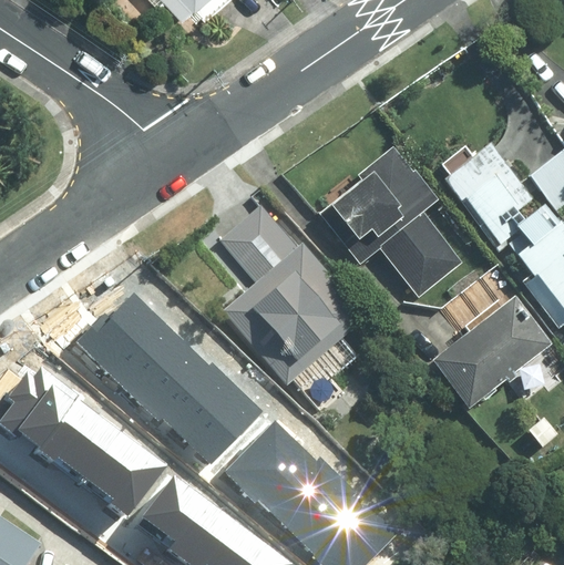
[(532,196),(492,143),(474,157),(464,144),(443,161),(451,173),(444,178),(498,248),(520,232),(508,214),(532,196)]
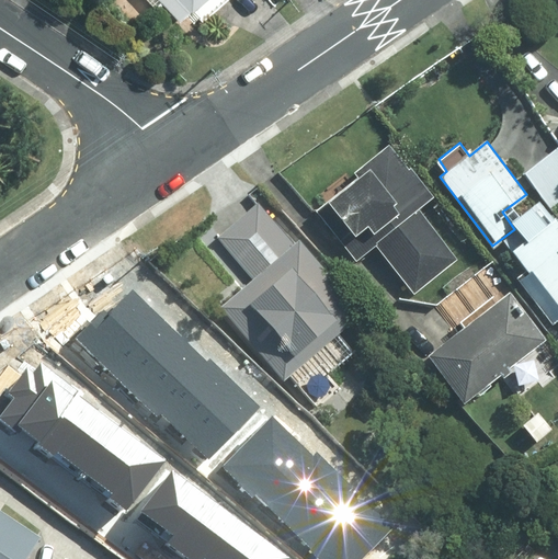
[(316,208),(355,261),(375,244),(413,294),(457,258),(420,209),(434,195),(412,166),(409,168),(390,143),(354,171),(357,175),(316,208)]
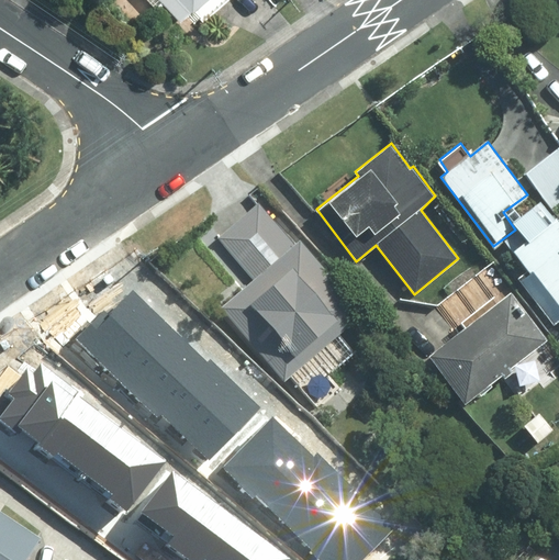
[(558,201),(558,147),(524,171),(549,209),(558,201)]
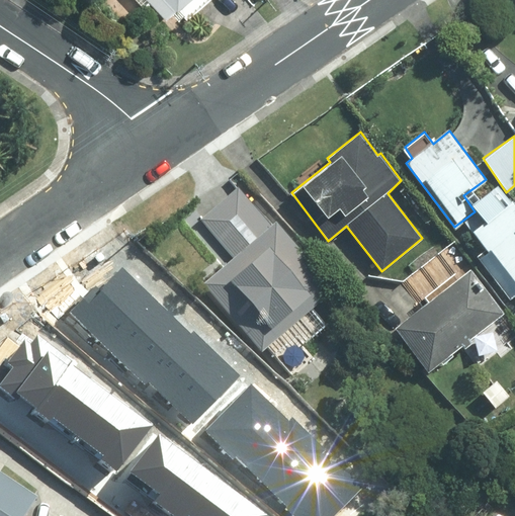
[(512,201),(499,184),(474,204),(487,221),(475,232),(490,252),(480,258),(510,297),(514,293),(514,201),(514,200),(512,201)]
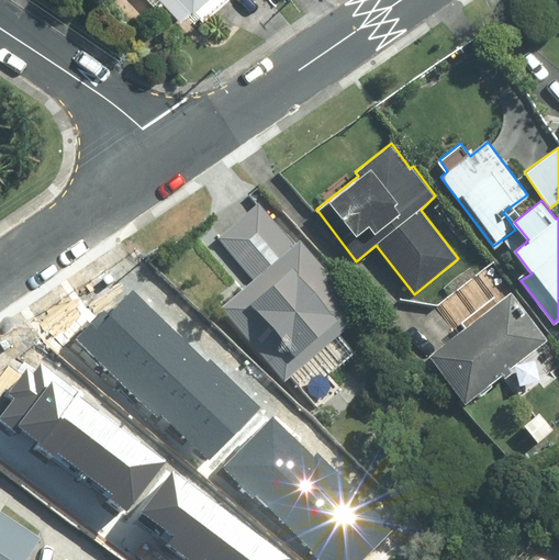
[(295,245),(258,202),(215,236),(254,279),(221,306),(284,381),(365,313),(302,239),(295,245)]
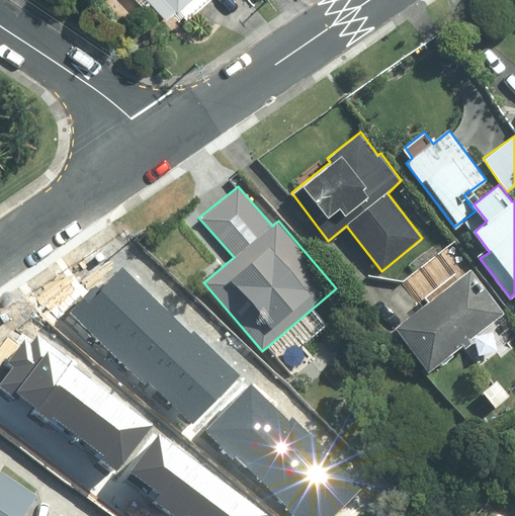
[(119,260),(72,309),(95,332),(143,282),(119,260)]
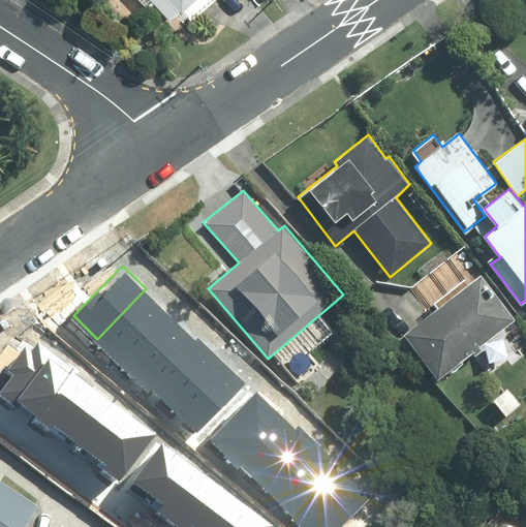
[(515,318),(481,275),(405,335),(439,377),(472,351),(475,354),(483,348),(481,345),(515,318)]
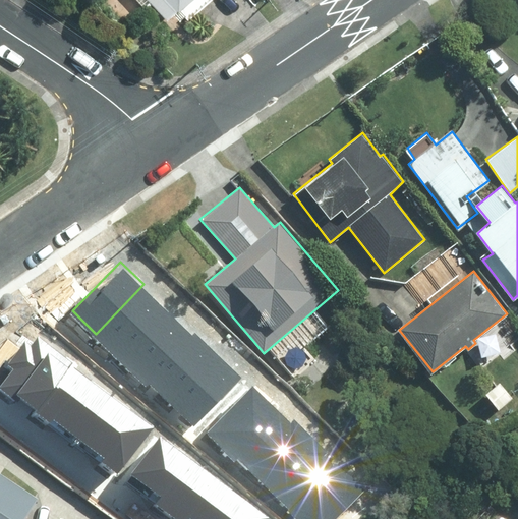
[(144,284),(96,334),(119,356),(167,307),(144,284)]
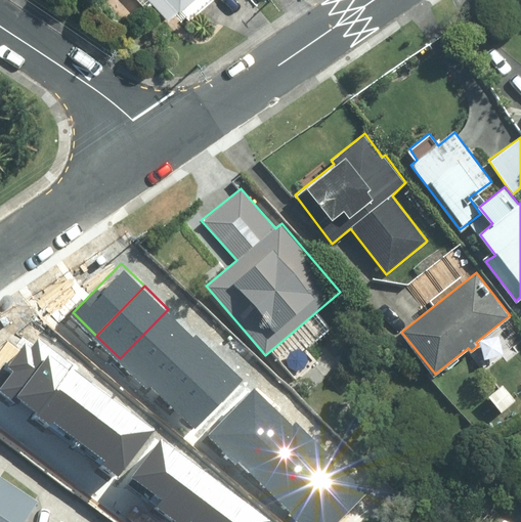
[(168,309),(120,358),(143,381),(191,332),(168,309)]
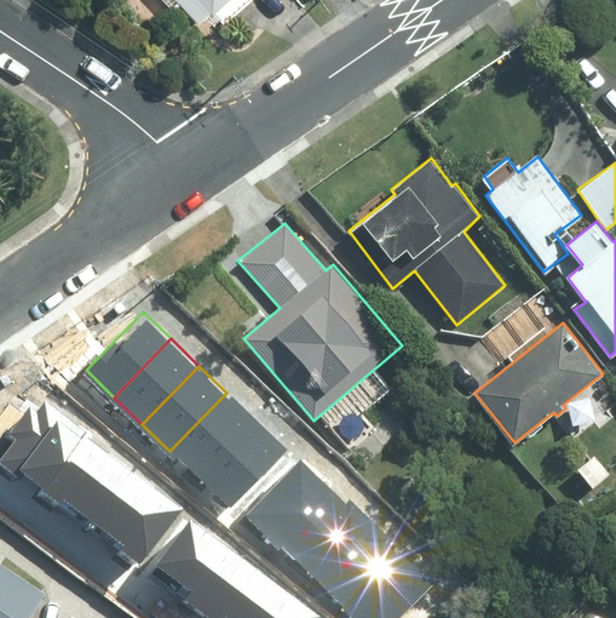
[(226,393),(170,451),(196,478),(254,419),(226,393)]
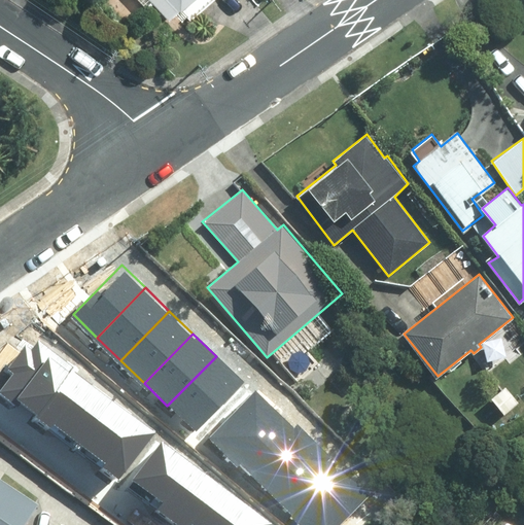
[(0,388),(32,412),(65,368),(30,342),(25,349),(18,344),(1,365),(9,371),(0,382),(0,388)]
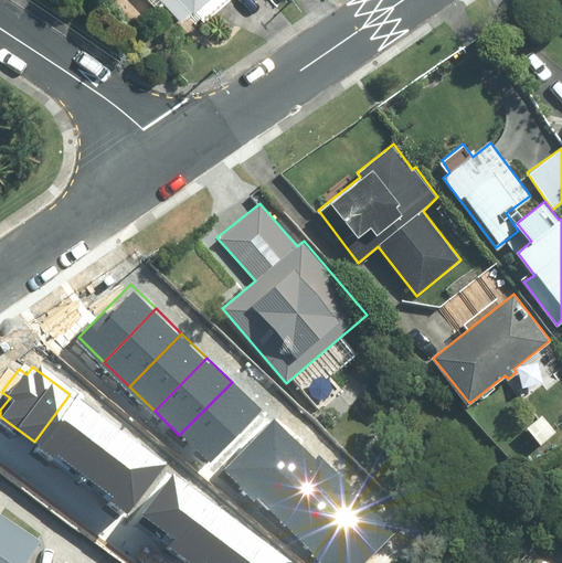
[(232,382),(179,435),(204,460),(257,406),(232,382)]
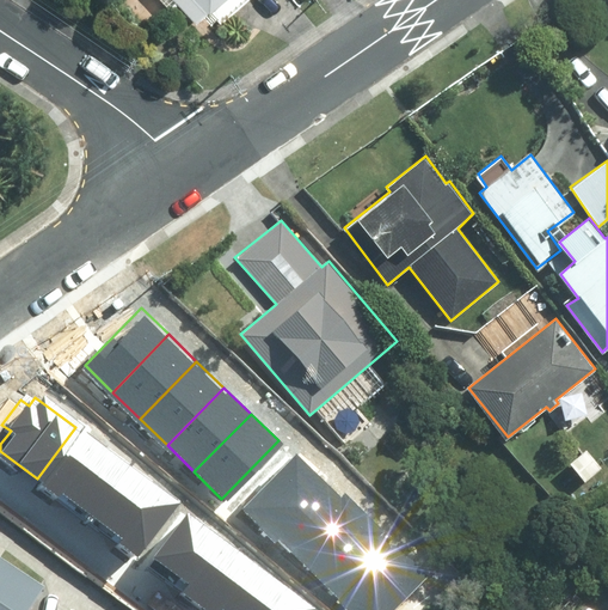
[(37,479),(87,516),(126,464),(75,427),(37,479)]
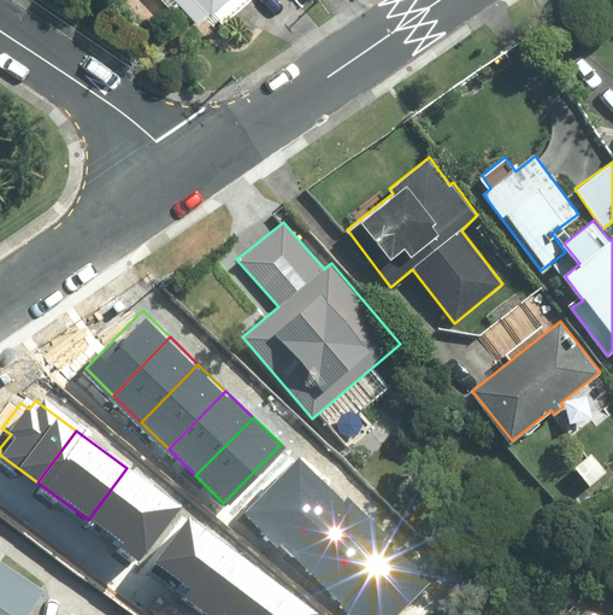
[(589,447),(570,462),(587,485),(606,470),(589,447)]
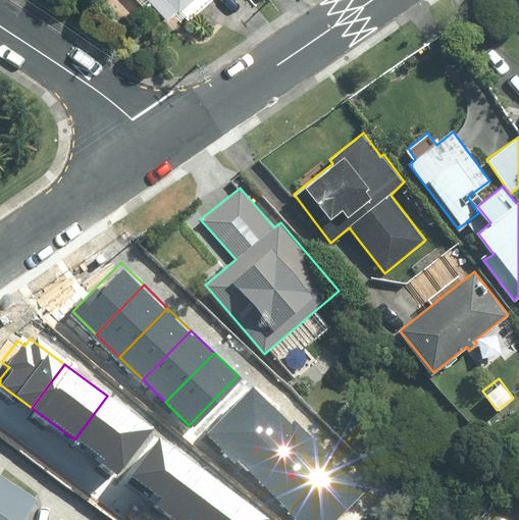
[(251,384),(203,433),(230,460),(278,411),(251,384)]
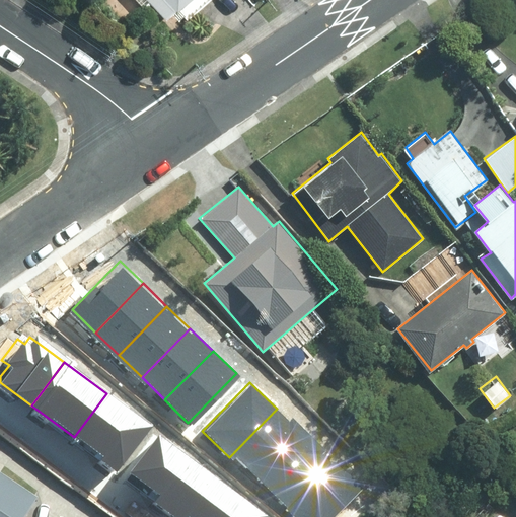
[(74,437),(117,467),(149,424),(106,393),(74,437)]
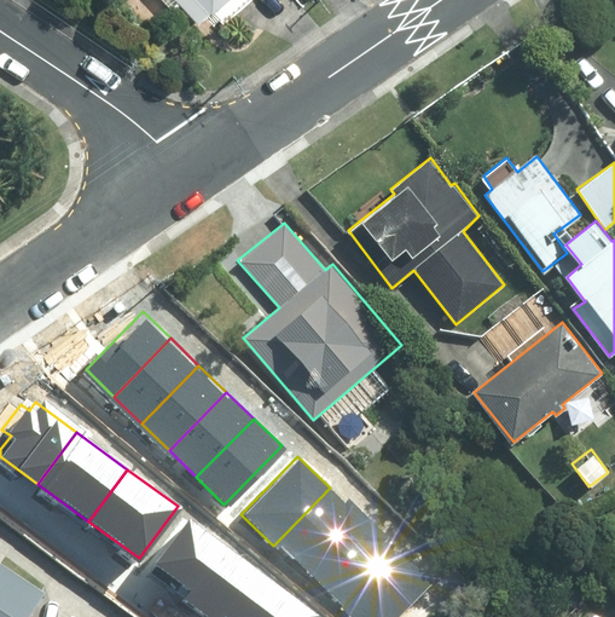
[(330,488),(273,546),(306,577),(363,519),(330,488)]
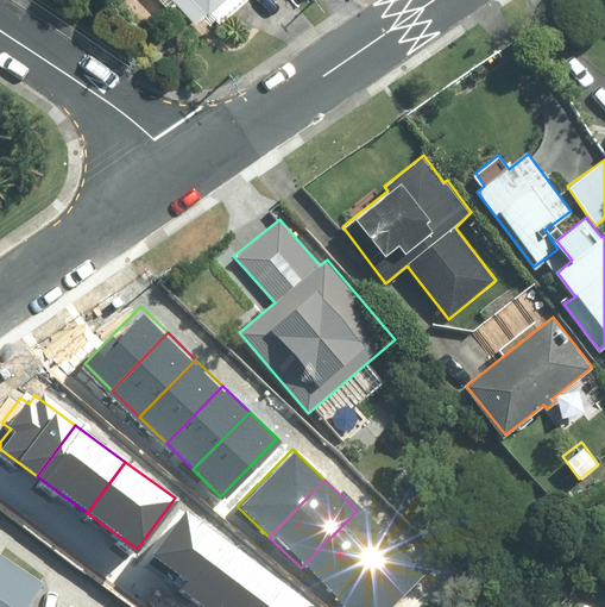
[(233,545),(186,508),(149,557),(196,593),(233,545)]
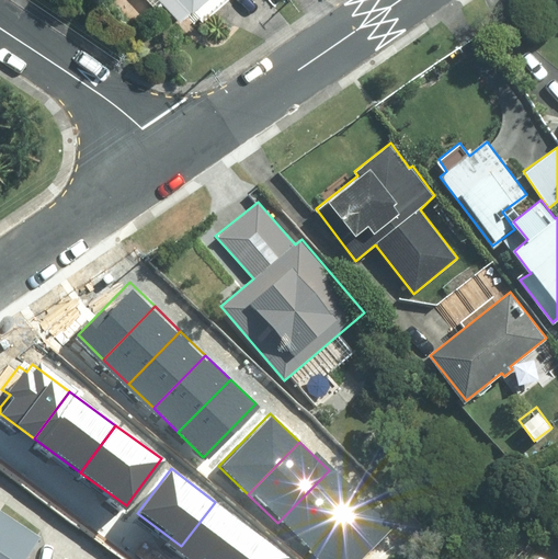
[(329,470),(277,523),(307,551),(357,499),(329,470)]
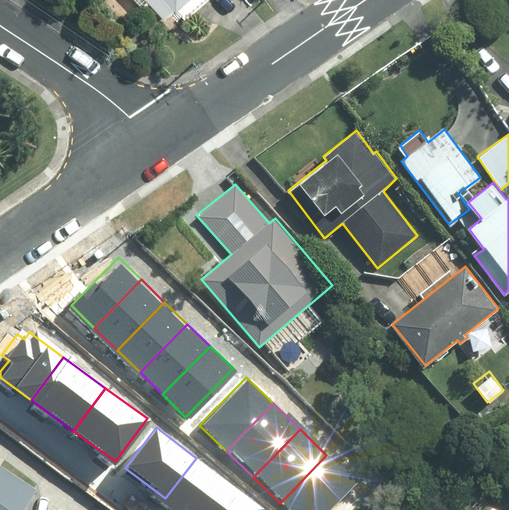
[(326,455),(280,503),(287,509),(325,509),(353,481),(326,455)]
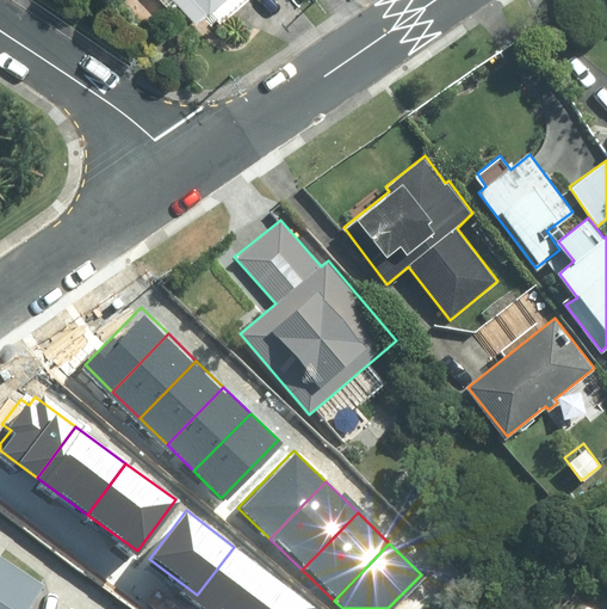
[(262,608),(283,584),(234,547),(197,595),(215,608),(262,608)]
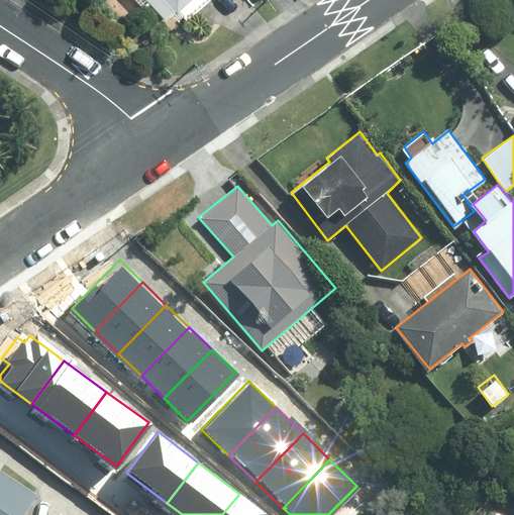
[(0,514),(24,514),(38,494),(0,469),(0,514)]
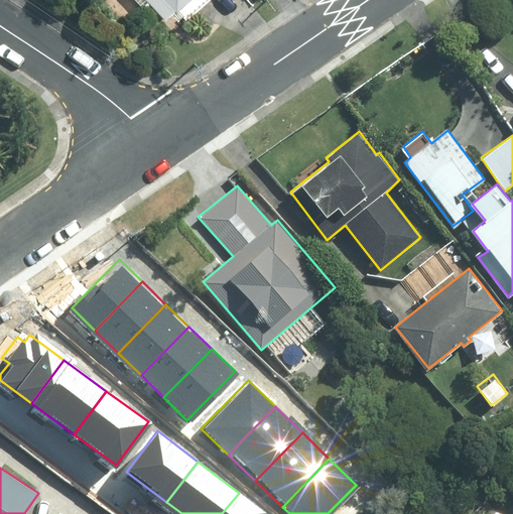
[(265,513),(239,493),(222,513),(265,513)]
